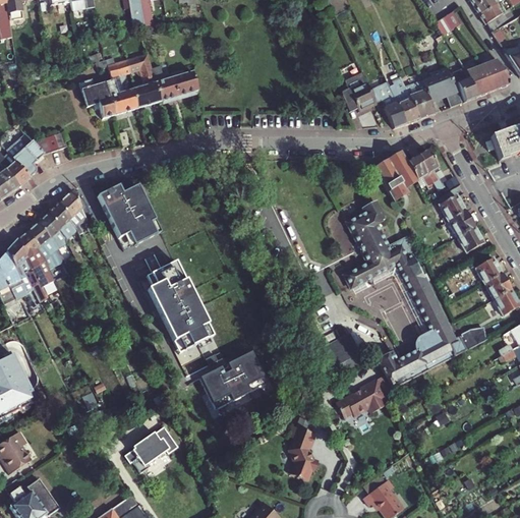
[(0,0),(0,32),(1,38),(12,36),(9,18),(6,0),(0,0)]
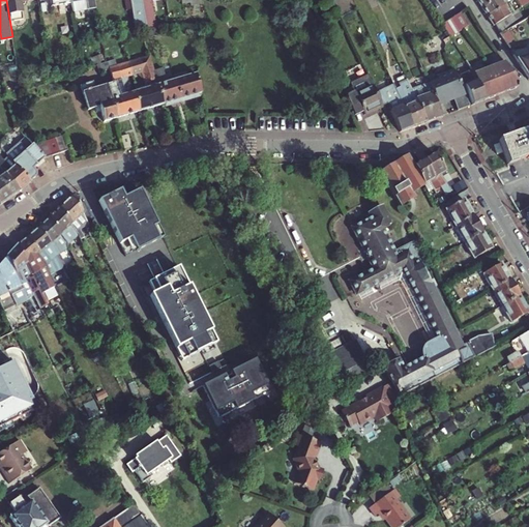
[(6,0),(9,19),(24,17),(21,0),(6,0)]
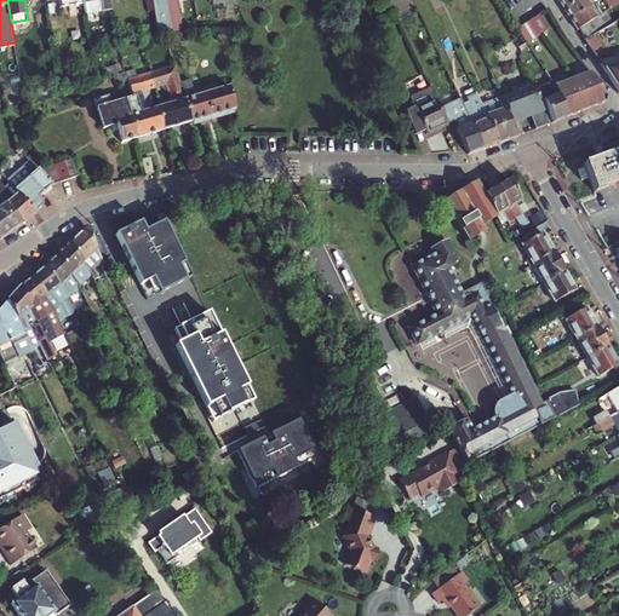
[(85,0),(86,11),(114,7),(113,0),(85,0)]
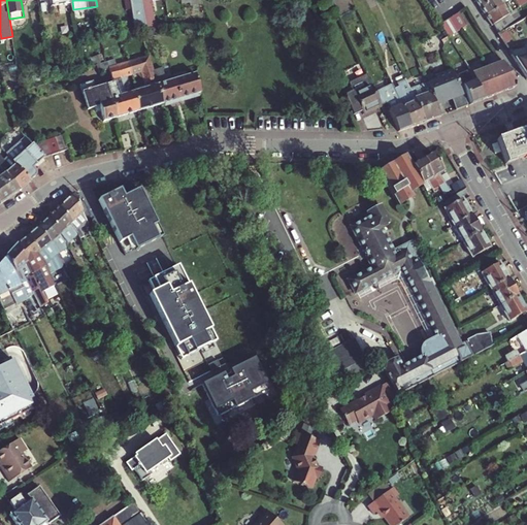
[(131,0),(132,7),(135,28),(147,26),(145,14),(142,0),(131,0)]
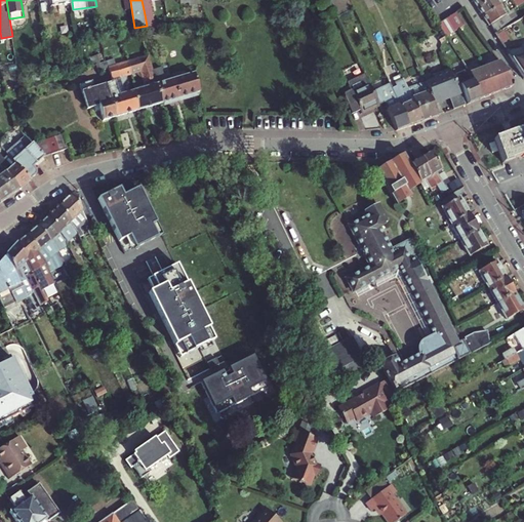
[(142,0),(145,14),(153,13),(151,0),(142,0)]
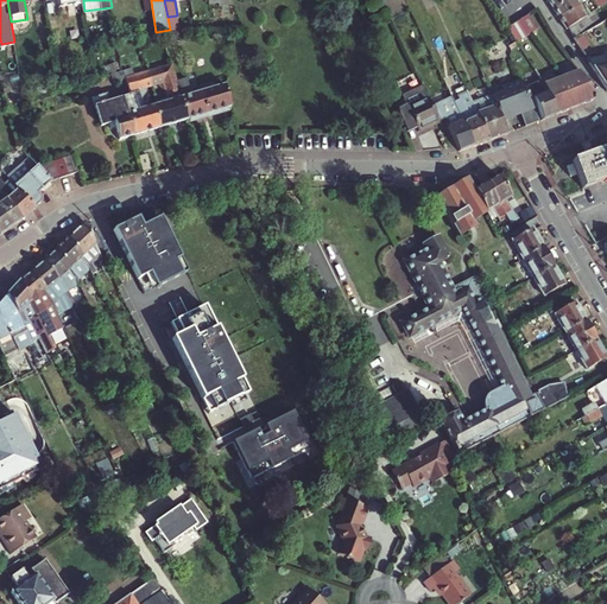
[(371,12),(385,5),(383,0),(371,0),(366,2),(371,12)]
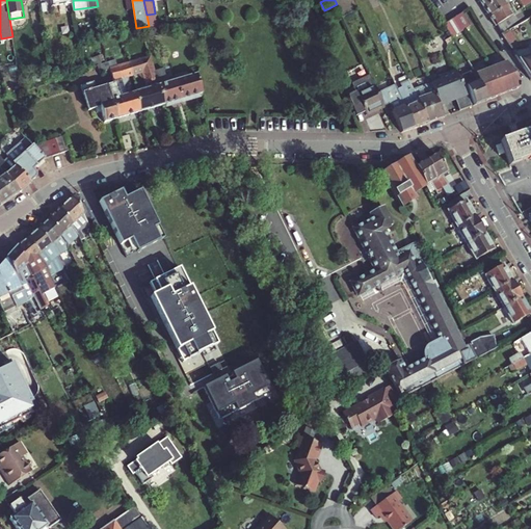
[(489,0),(483,4),(489,14),(508,2),(511,0),(522,0),(525,5),(530,1),(530,0),(489,0)]
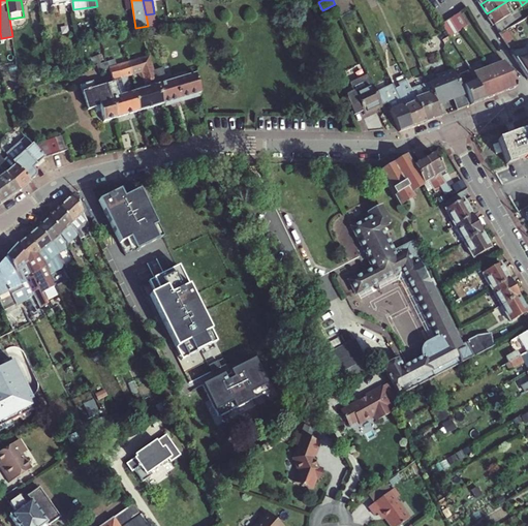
[(487,13),(493,23),(494,23),(511,11),(505,2),(487,13)]
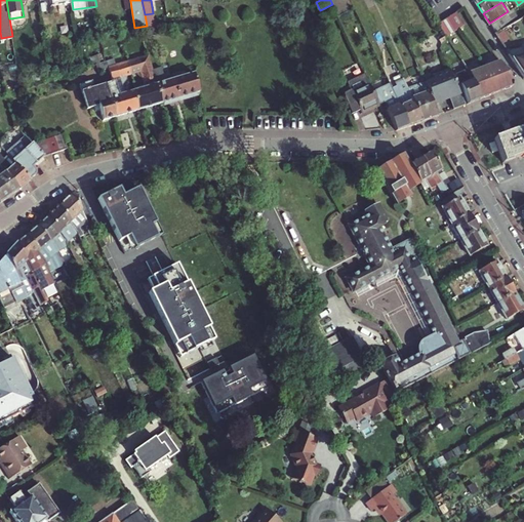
[(490,23),(496,31),(520,17),(514,7),(508,11),(490,23)]
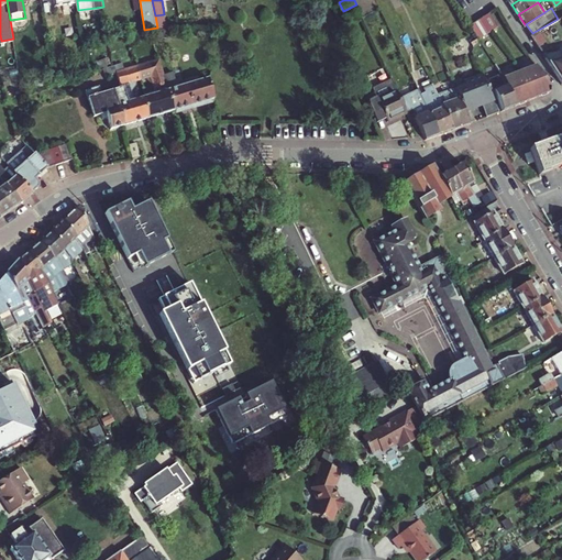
[(487,9),(467,21),(476,35),(497,22),(487,9)]
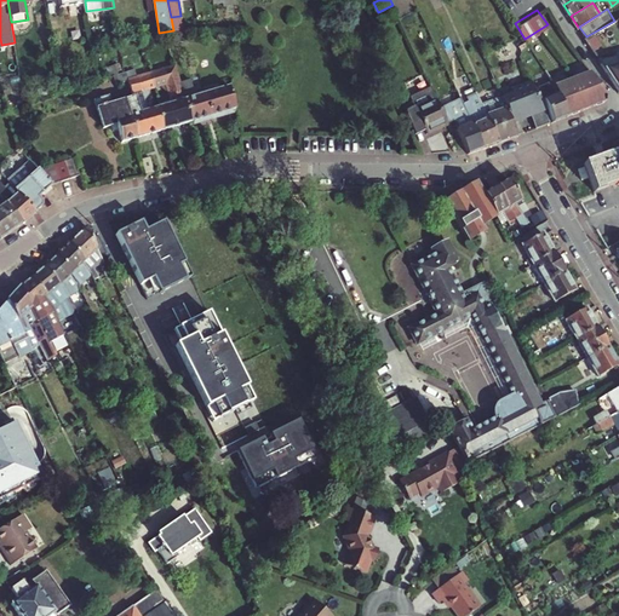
[(618,53),(599,58),(618,87),(618,53)]
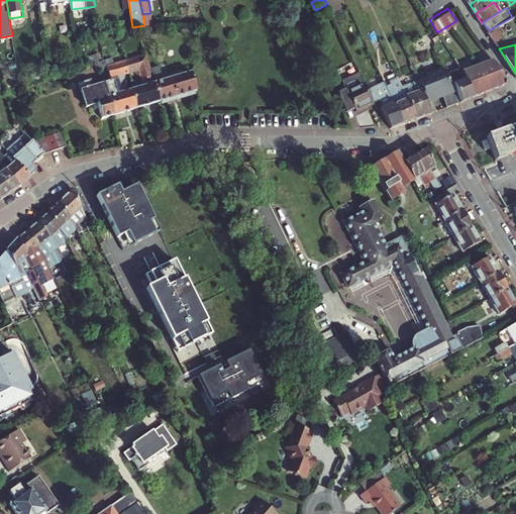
[(197,88),(192,70),(171,77),(170,73),(163,75),(160,65),(150,67),(146,54),(139,56),(142,66),(144,66),(148,80),(153,78),(155,81),(160,99),(163,101),(168,100),(169,98),(169,97),(178,94),(178,95),(180,96),(185,95),(186,93),(186,92),(197,88)]
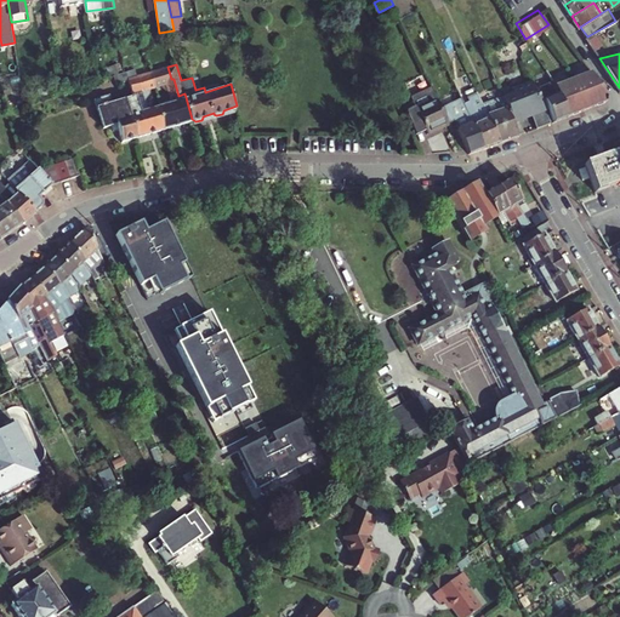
[(114,74),(118,83),(129,79),(134,91),(142,89),(138,75),(136,67),(114,74)]
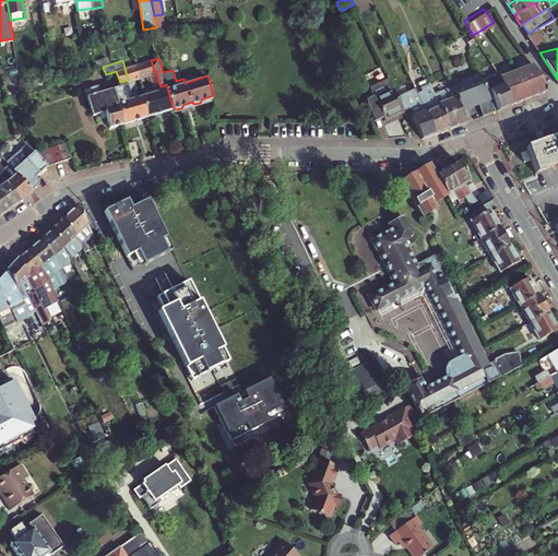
[(138,63),(141,77),(151,73),(155,92),(142,95),(147,115),(173,107),(167,87),(166,84),(161,86),(156,71),(154,71),(151,60),(138,63)]
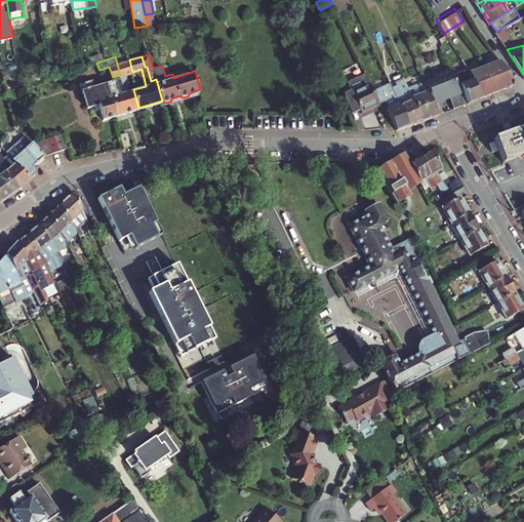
[(509,70),(500,58),(487,64),(497,90),(513,84),(513,79),(509,70)]
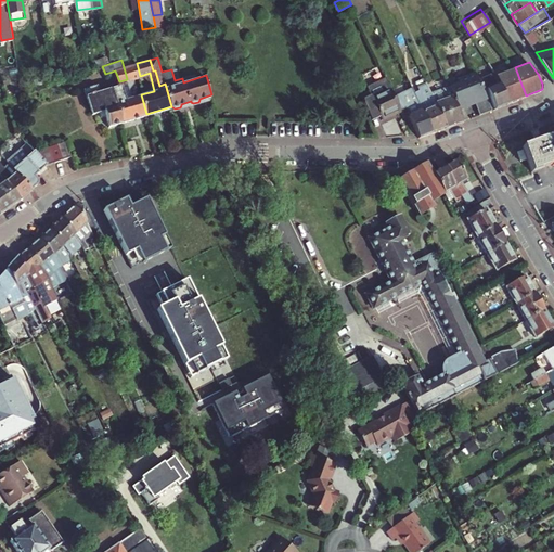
[(146,114),(141,94),(133,97),(130,88),(134,81),(133,78),(140,76),(137,63),(124,67),(127,79),(119,81),(120,84),(118,85),(119,86),(113,88),(123,122),(146,114)]
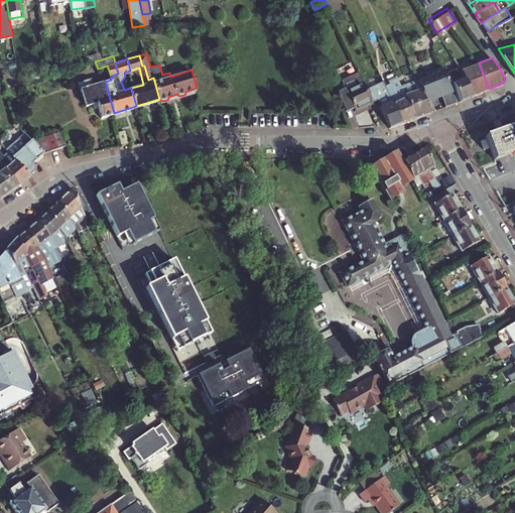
[(473,95),(489,89),(479,62),(462,70),(465,77),(473,95)]
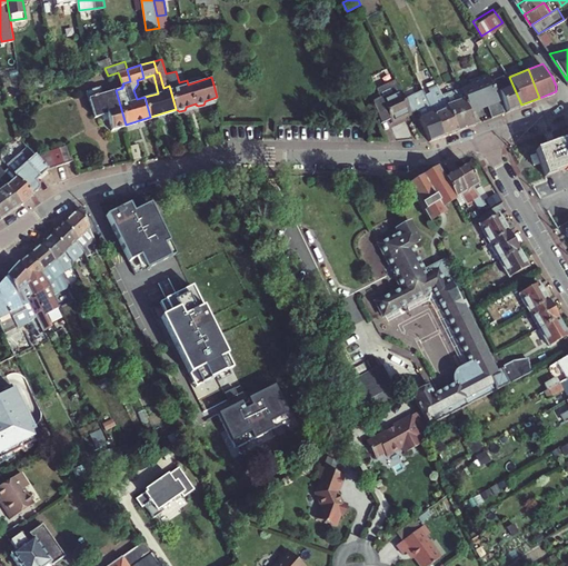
[(491,117),(505,111),(488,72),(470,80),(471,83),(461,88),(467,102),(466,102),(469,110),(487,103),(491,117)]
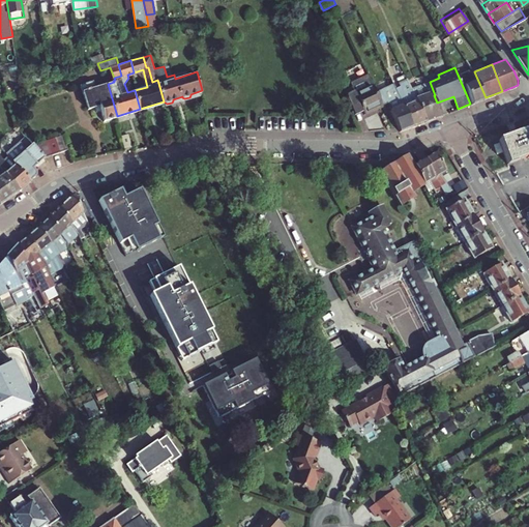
[(461,74),(473,103),(486,97),(477,79),(474,71),(473,68),(461,74)]
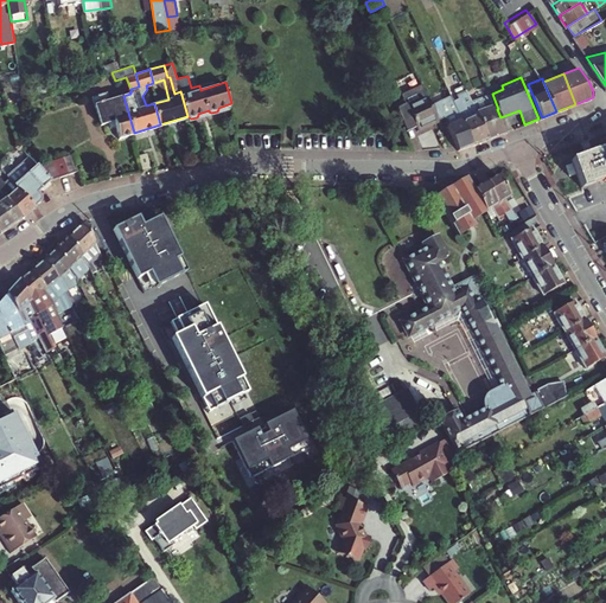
[(454,85),(457,92),(466,89),(463,82),(454,85)]
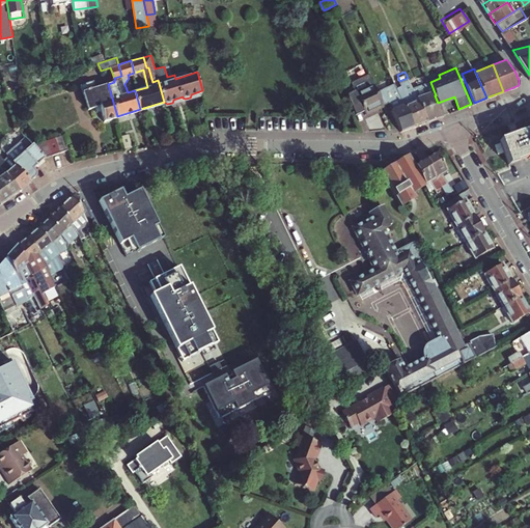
[(369,73),(344,85),(356,114),(364,110),(366,113),(384,104),(378,90),(369,73)]
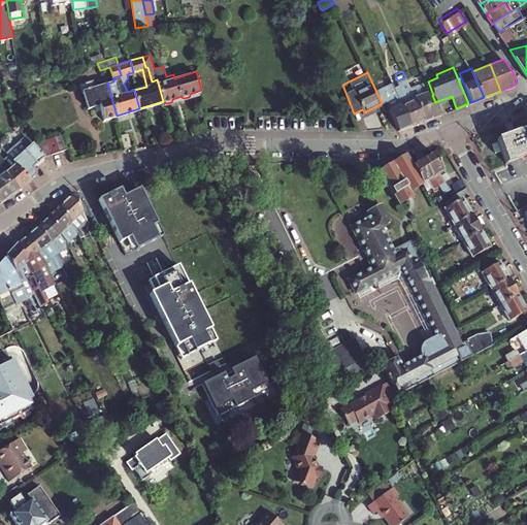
[(413,124),(425,120),(409,87),(405,77),(397,80),(399,85),(395,87),(413,124)]
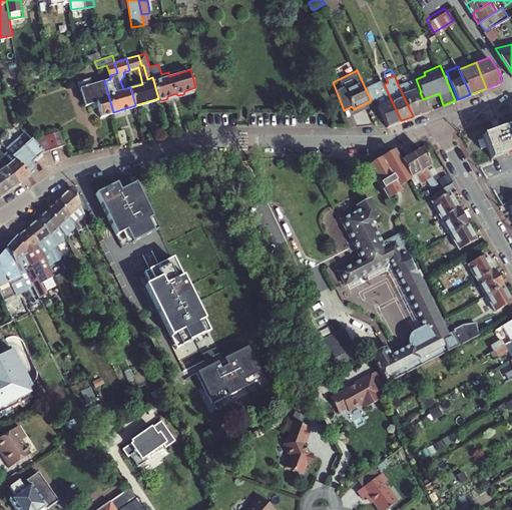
[(101,115),(113,112),(104,81),(104,80),(92,84),(90,76),(78,80),(86,104),(92,102),(94,106),(98,105),(101,115)]
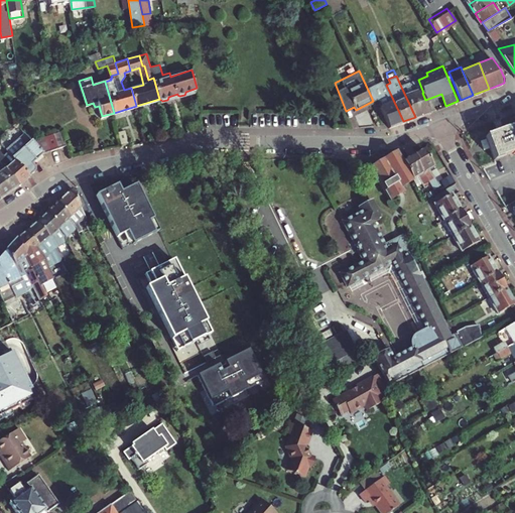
[(418,80),(417,79),(400,85),(415,117),(430,111),(425,100),(422,93),(423,93),(418,80)]
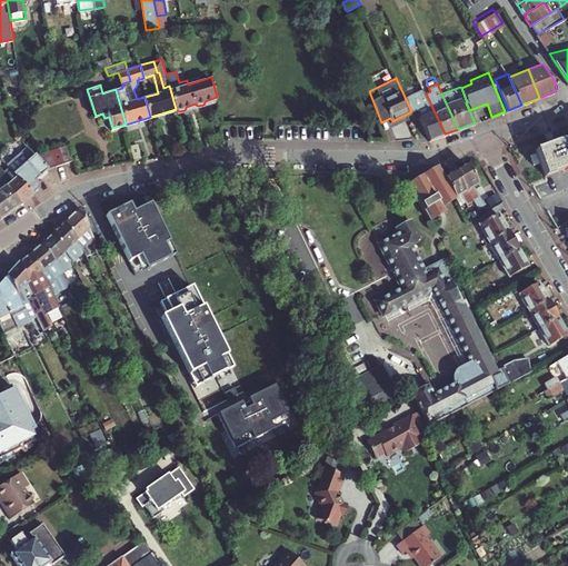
[(424,88),(405,97),(411,111),(418,108),(421,116),(419,117),(430,139),(445,133),(426,93),(424,88)]
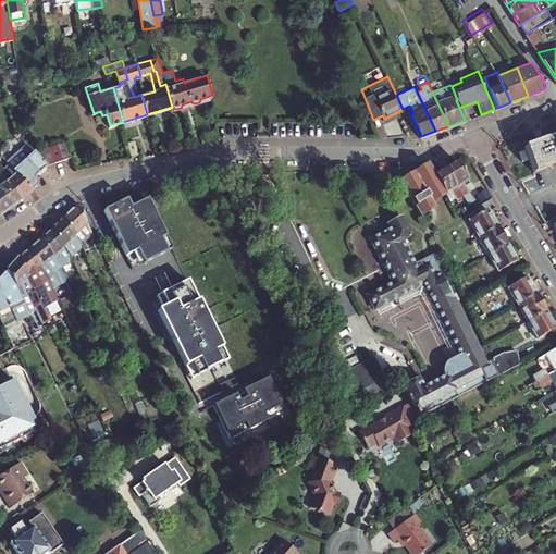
[(128,142),(132,156),(139,154),(136,139),(128,142)]
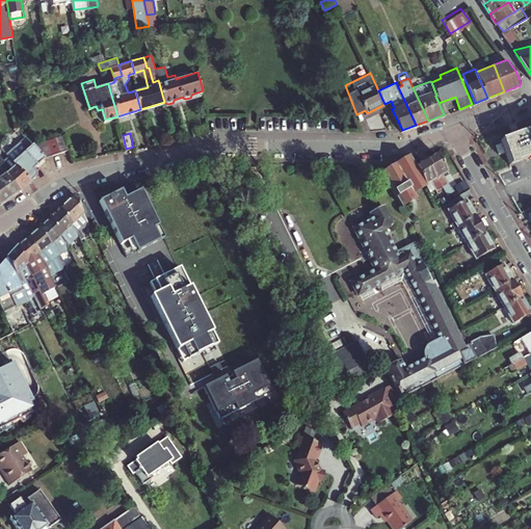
[(523,133),(508,139),(515,157),(511,159),(514,164),(530,157),(530,154),(523,133)]
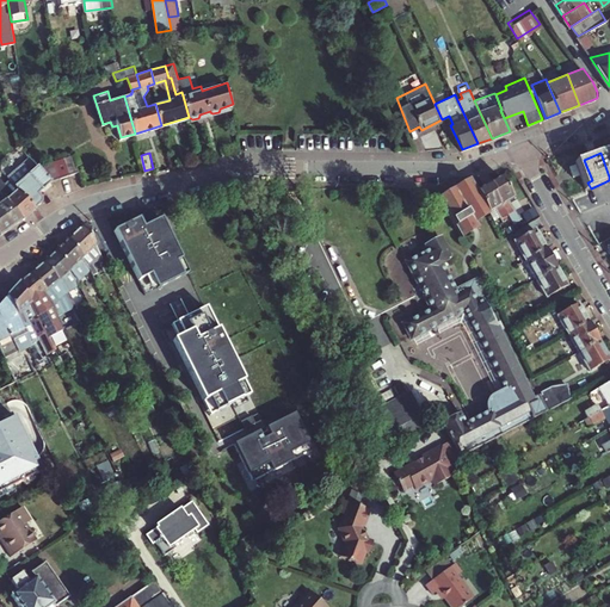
[(69,174),(79,171),(73,154),(65,158),(69,174)]
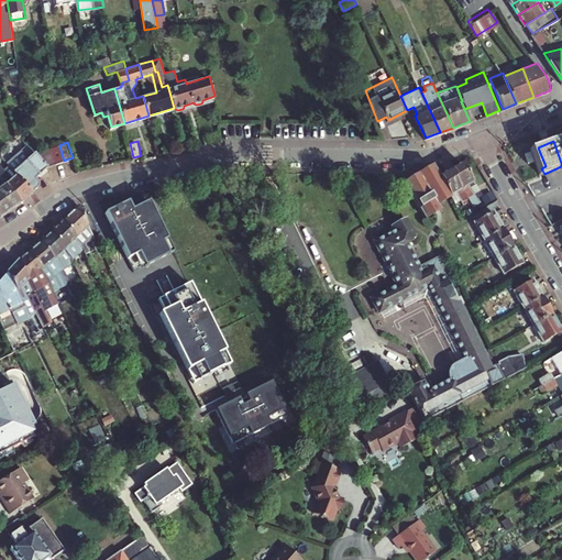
[(17,173),(32,190),(39,185),(39,182),(35,177),(47,166),(36,153),(28,143),(7,162),(9,164),(14,171),(17,173)]
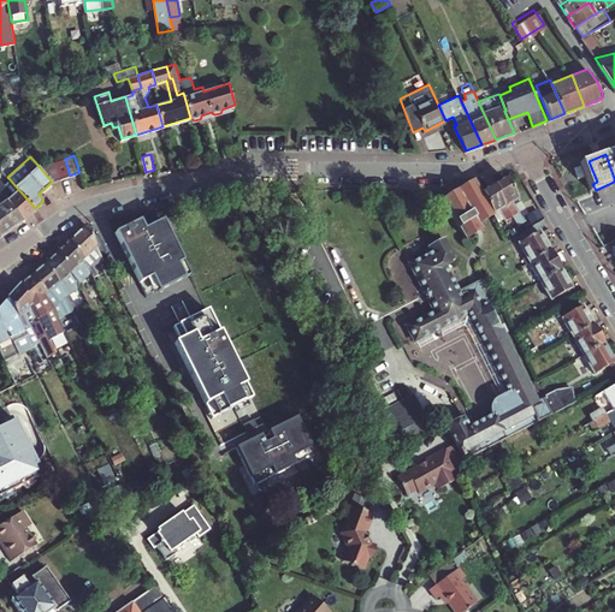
[(55,161),(61,178),(70,176),(65,159),(55,161)]
